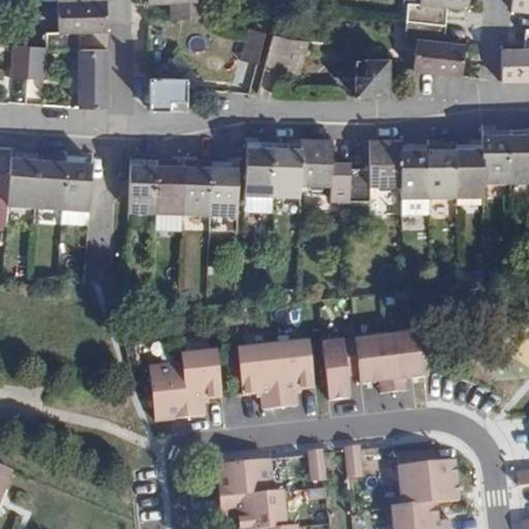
[(45,48),(79,49),(80,30),(106,30),(106,0),(63,0),(59,0),(58,0),(59,31),(45,32),(45,47),(45,48)]
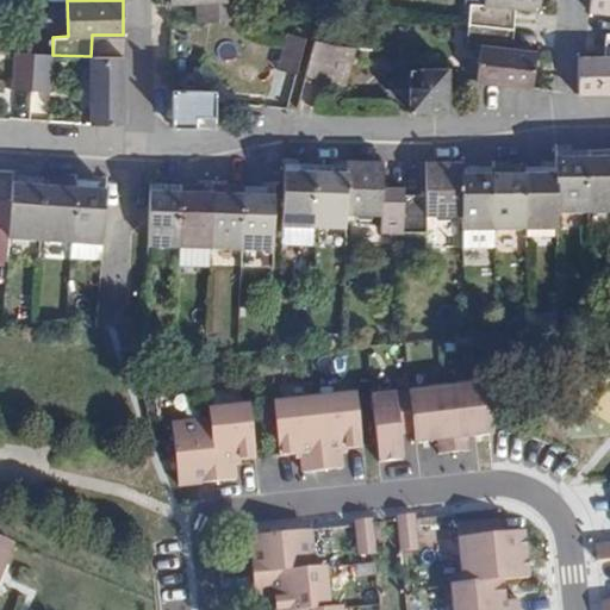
[(226,0),(169,0),(170,2),(195,1),(195,22),(238,22),(238,20),(238,0),(226,0)]
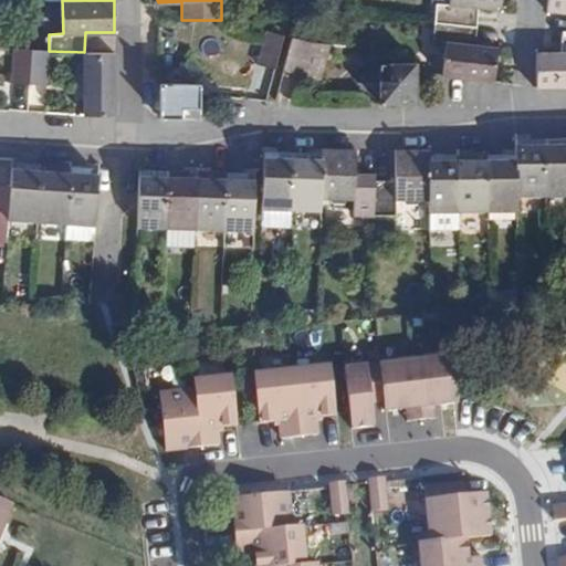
[(437,3),(436,22),(477,27),(479,6),(501,8),(501,0),(448,0),(449,3),(437,3)]
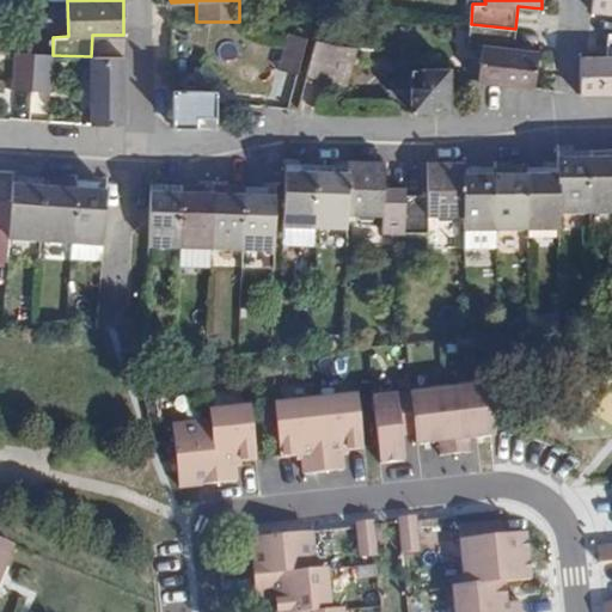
[(611,12),(611,0),(592,0),(591,11),(611,12)]
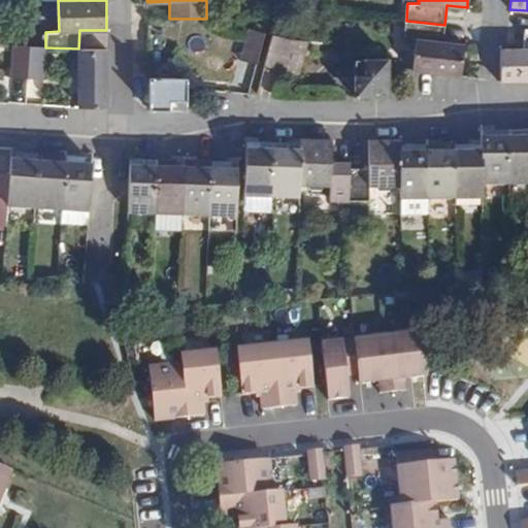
[(416,38),(411,69),(460,75),(463,45),(442,42),(444,25),(406,21),(404,36),(416,38)]
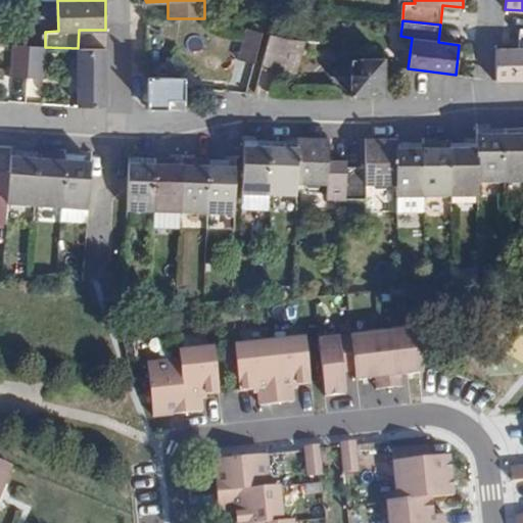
[(245,28),(243,35),(237,57),(252,62),(260,32),(245,28)]
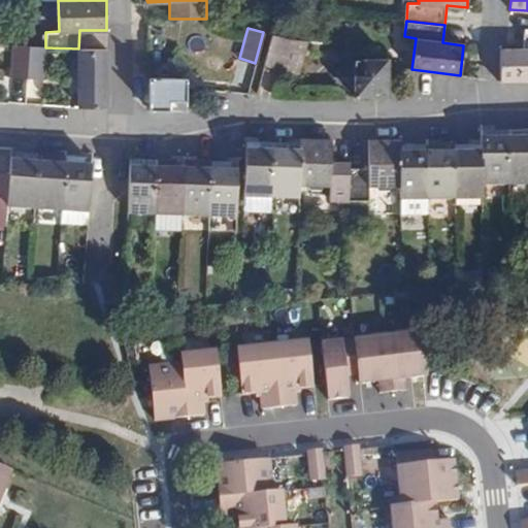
[(527,28),(524,28),(522,48),(505,48),(500,48),(500,79),(527,79),(527,28)]
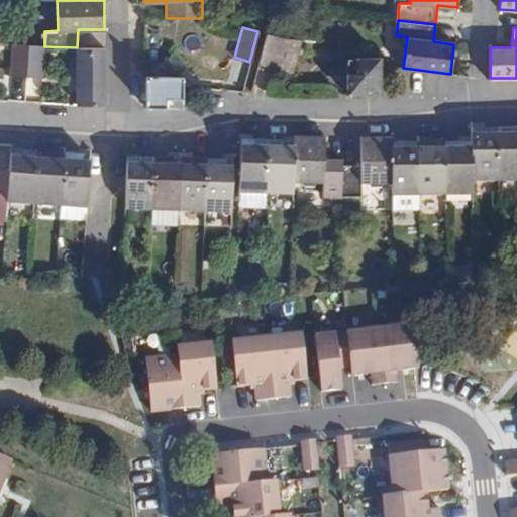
[(302,39),(266,32),(257,64),(293,72),(302,39)]
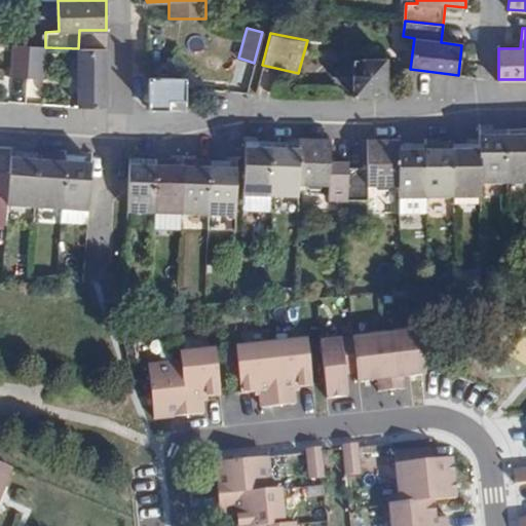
[(10,75),(27,76),(29,45),(11,44),(10,75)]
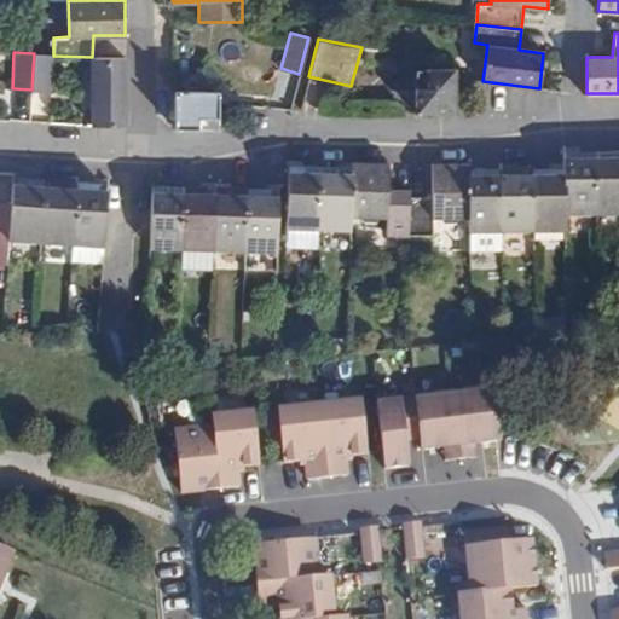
[(34,53),(32,90),(52,92),(53,56),(53,55),(34,53)]
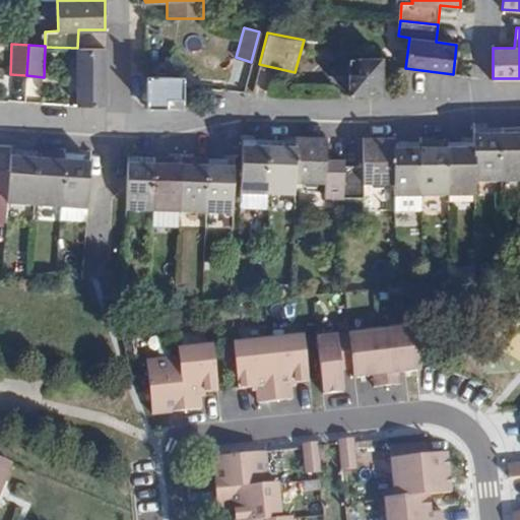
[(77,48),(78,106),(79,106),(105,106),(105,48),(77,48)]
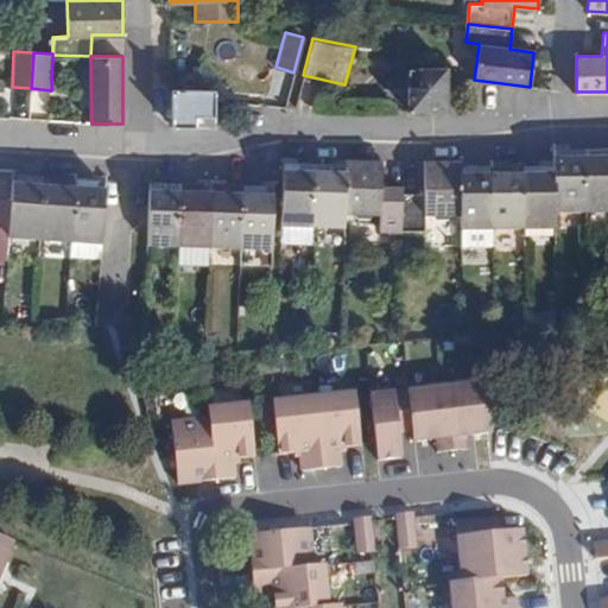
[(445,111),(445,77),(445,68),(418,68),(409,68),(385,89),(409,111),(445,111)]
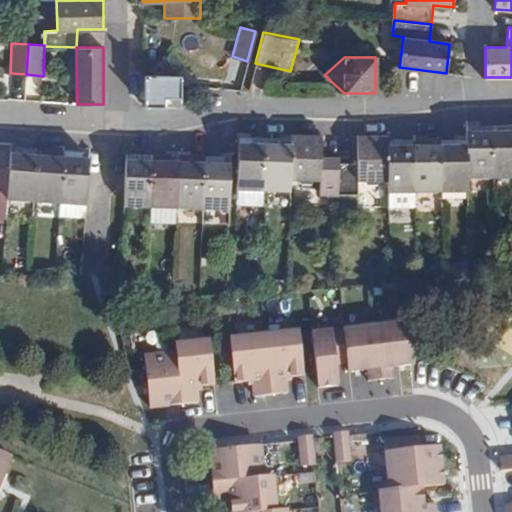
[(180,74),(143,73),(144,105),(180,106),(180,83),(180,74)]
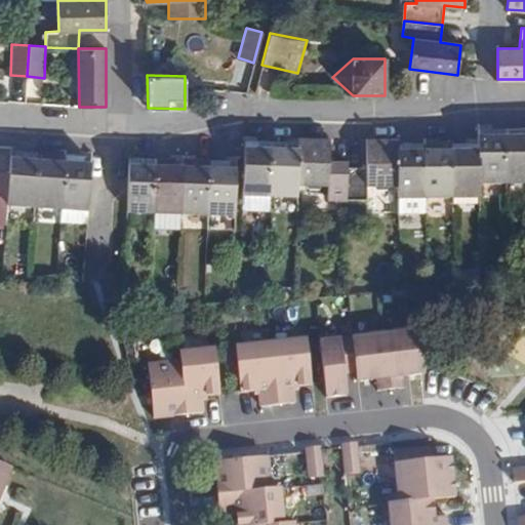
[(506,180),(524,179),(524,132),(506,133),(506,180)]
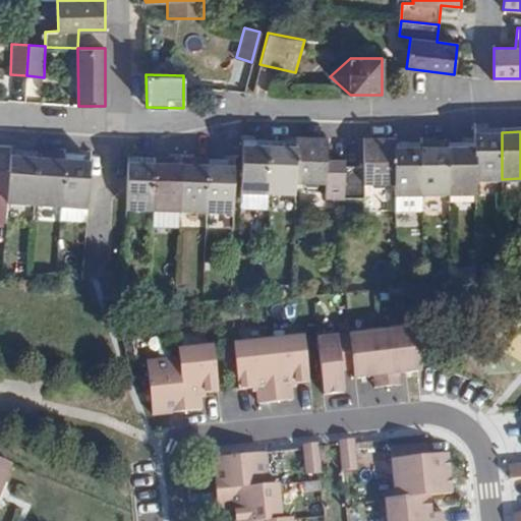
[(475,179),(502,179),(502,132),(481,132),(474,132),(474,136),(474,147),(475,179)]
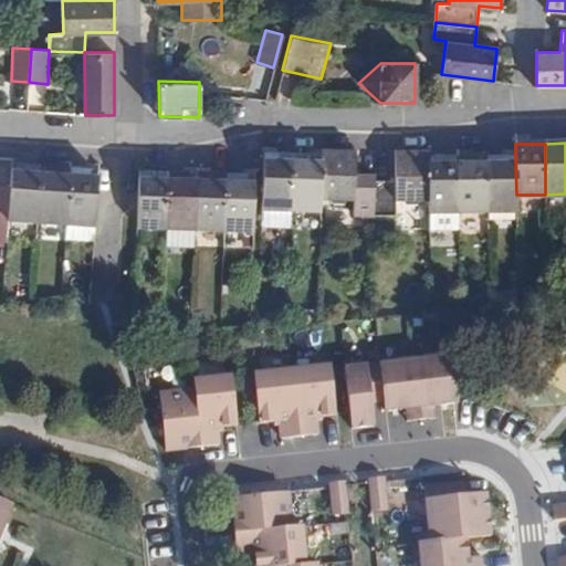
[(353,215),(373,215),(374,181),(375,174),(356,173),(356,150),(322,149),(322,159),(321,198),(354,199),(353,215)]
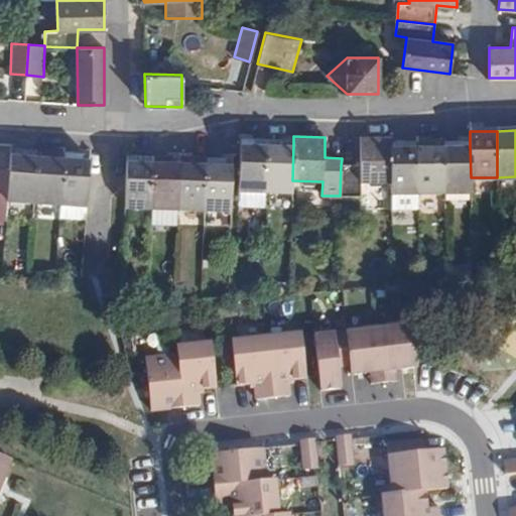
[(341,165),(340,196),(360,196),(360,181),(392,180),(391,146),(391,136),(360,137),(360,164),(341,165)]
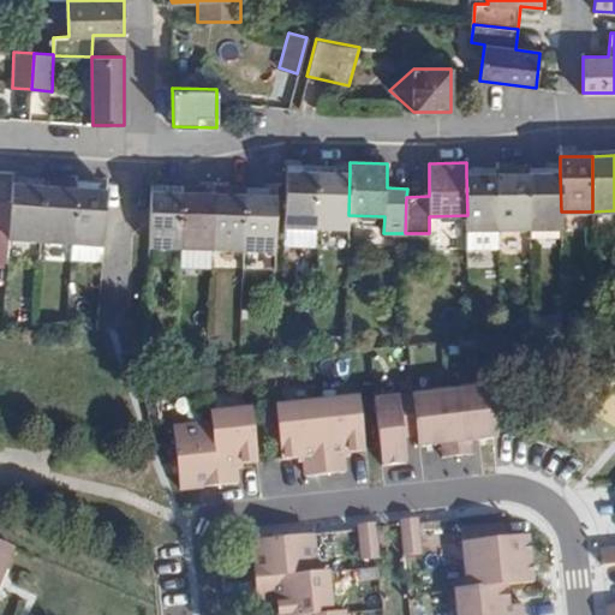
[(285,226),(316,227),(318,172),(296,171),(286,171),(285,226)]
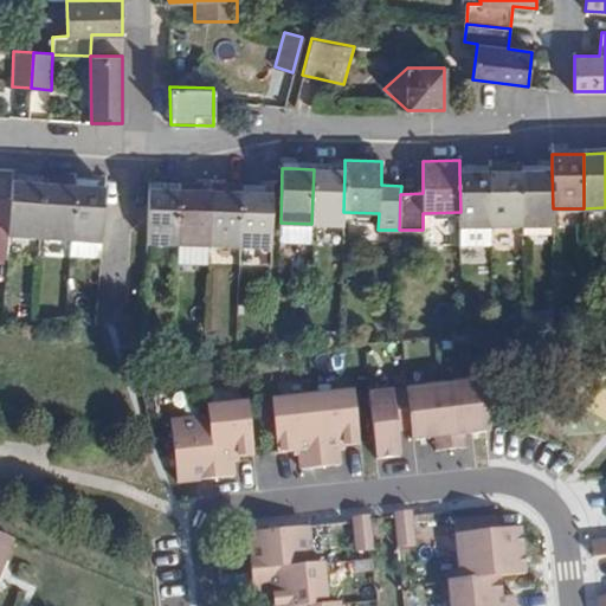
[(311,224),(343,225),(343,212),(345,171),(335,171),(314,169),(311,224)]
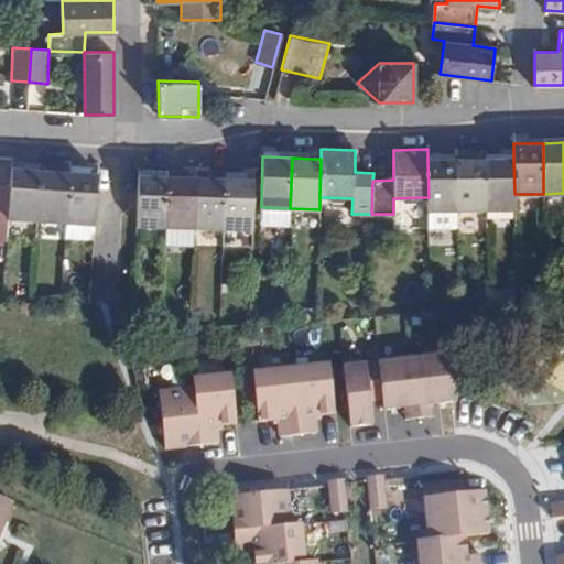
[(456,160),(457,209),(486,209),(485,159),(465,160),(456,160)]
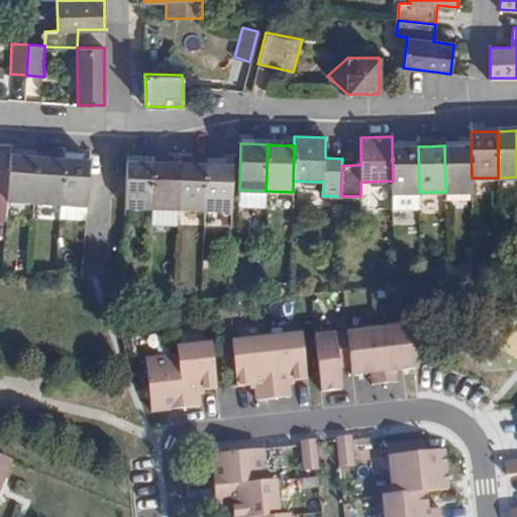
[(472,192),(472,178),(471,145),(463,145),(444,145),(445,192),(472,192)]
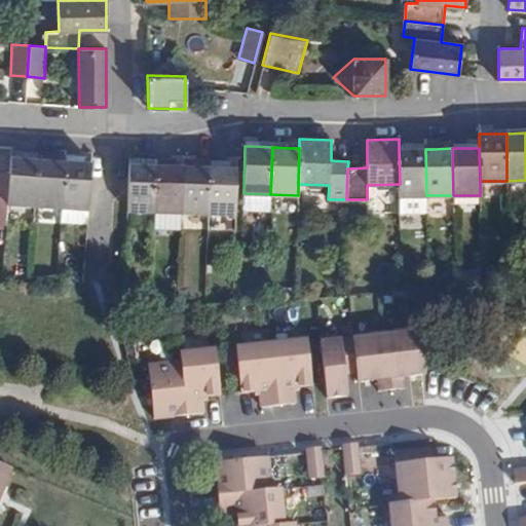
[(400,184),(400,195),(426,195),(425,149),(407,149),(399,149),(400,184)]
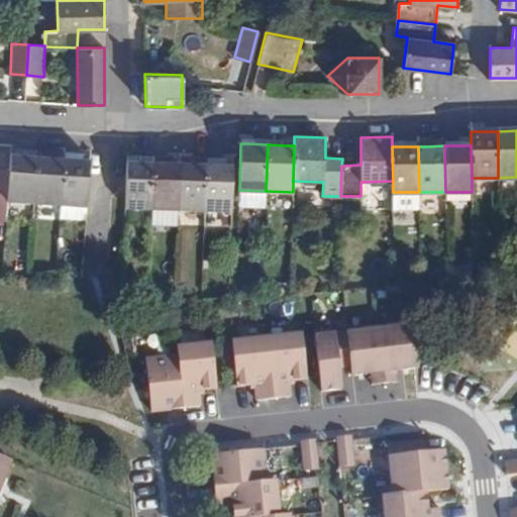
[(7,199),(34,201),(37,154),(18,153),(10,153),(9,169),(7,199)]
